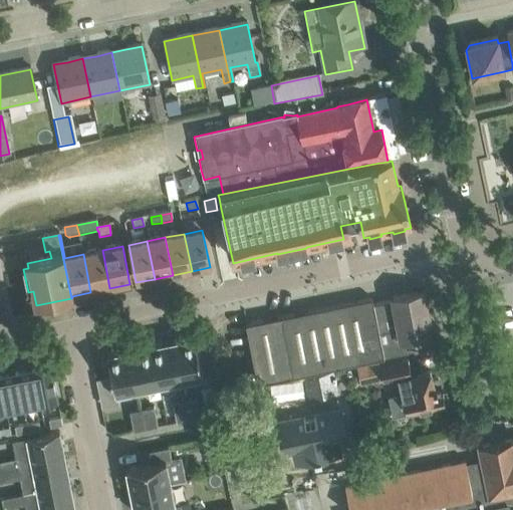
[(90,292),(109,288),(102,250),(83,254),(90,292)]
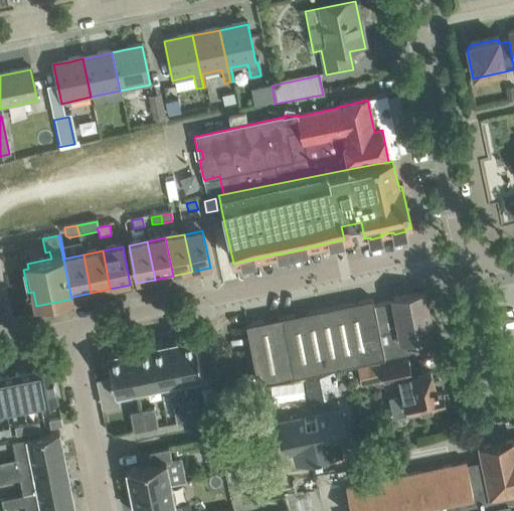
[(430,317),(424,294),(392,301),(393,303),(373,307),(379,336),(399,332),(401,344),(413,341),(434,337),(433,333),(435,333),(436,331),(433,319),(432,317),(430,317)]
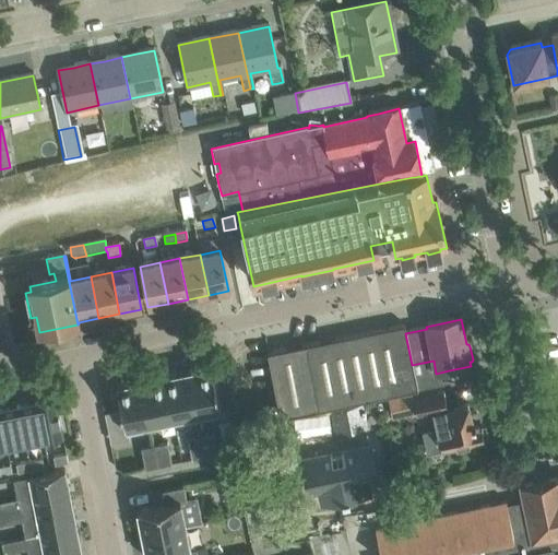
[(281,418),(417,392),(412,365),(405,333),(404,328),(268,355),(281,418)]
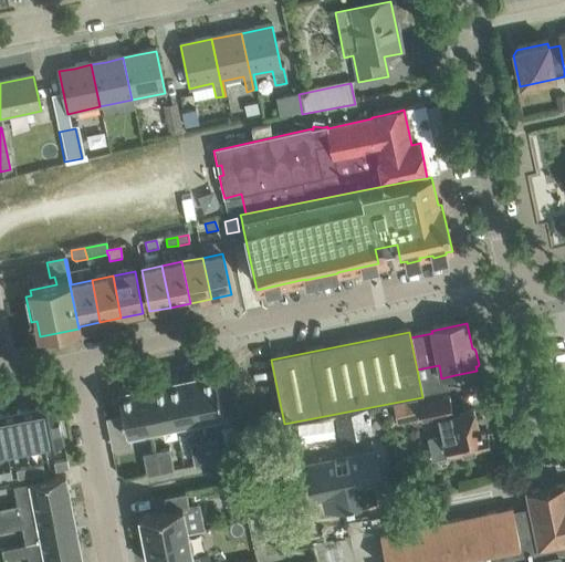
[(198,422),(223,417),(215,373),(189,378),(198,422)]
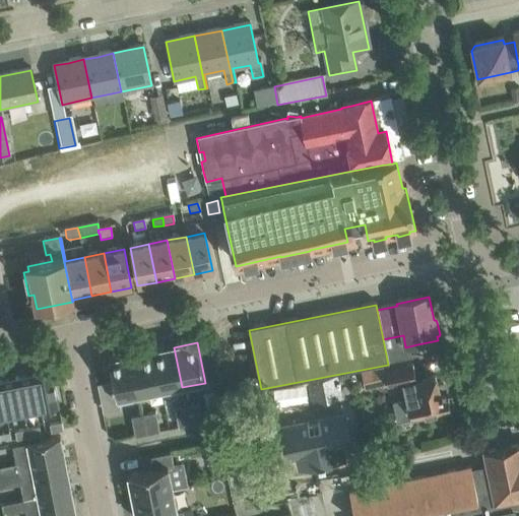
[(160,391),(182,387),(174,347),(152,351),(160,391)]
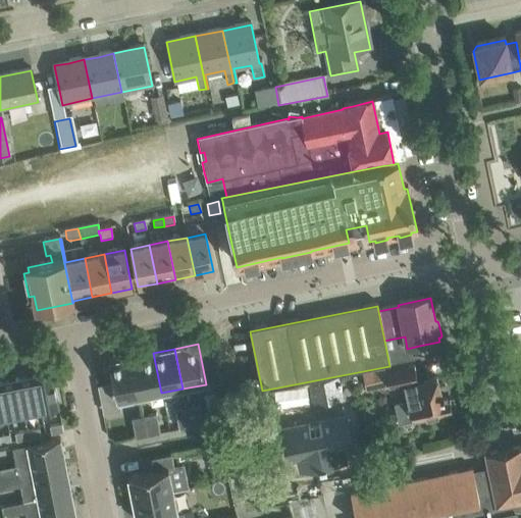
[(140,398),(161,393),(153,353),(132,357),(140,398)]
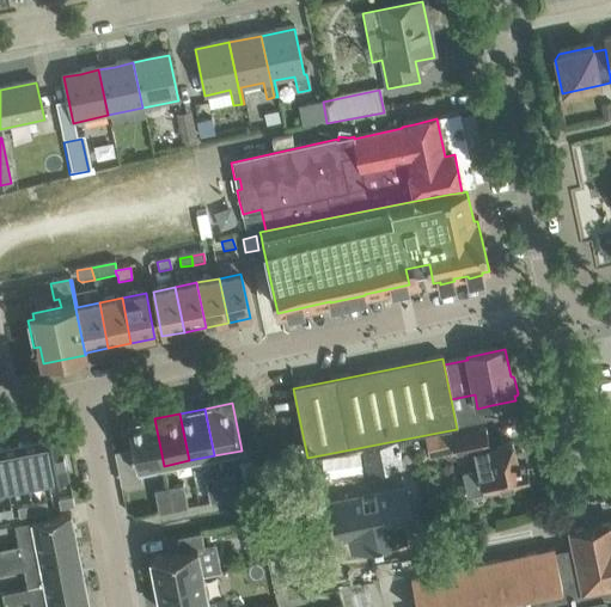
[(138,471),(164,466),(154,418),(128,424),(138,471)]
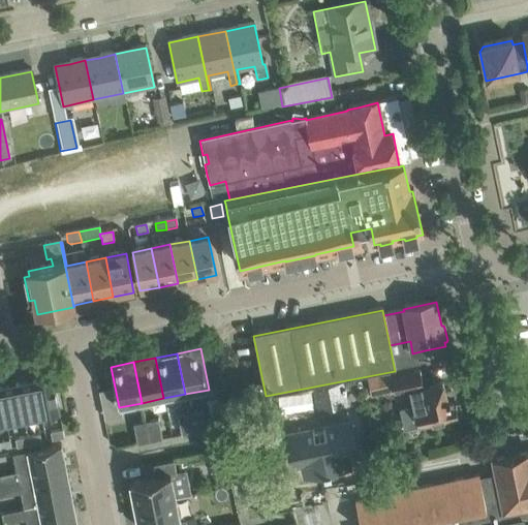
[(423,389),(420,372),(391,378),(390,375),(367,379),(370,397),(393,392),(394,395),(405,393),(409,410),(415,409),(418,427),(458,419),(458,417),(461,414),(459,403),(455,403),(454,398),(445,400),(442,384),(423,389)]
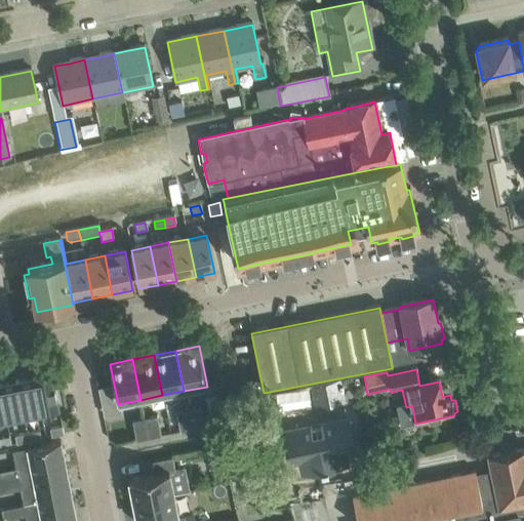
[(52,377),(34,381),(41,416),(50,415),(59,413),(52,377)]
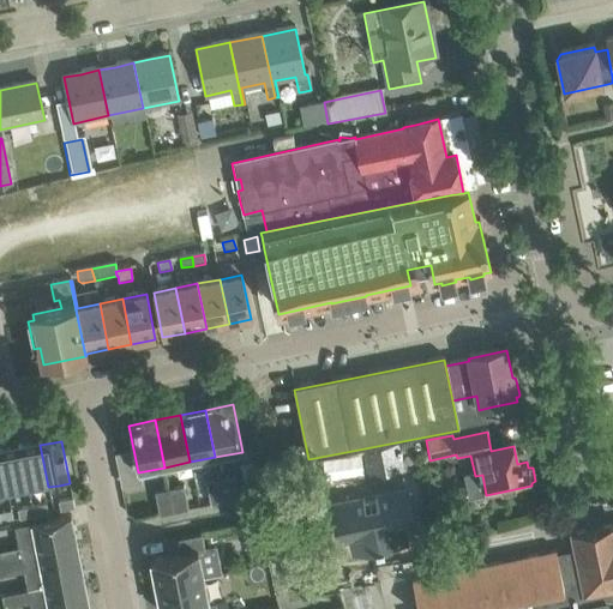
[(19,448),(28,492),(48,487),(40,445),(19,448)]
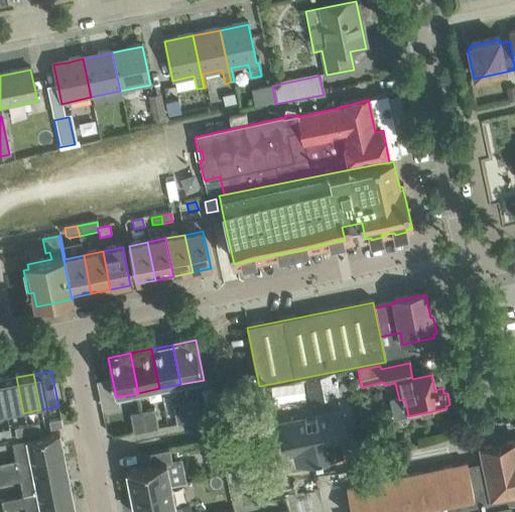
[(6,416),(23,413),(16,377),(0,381),(0,386),(6,416)]
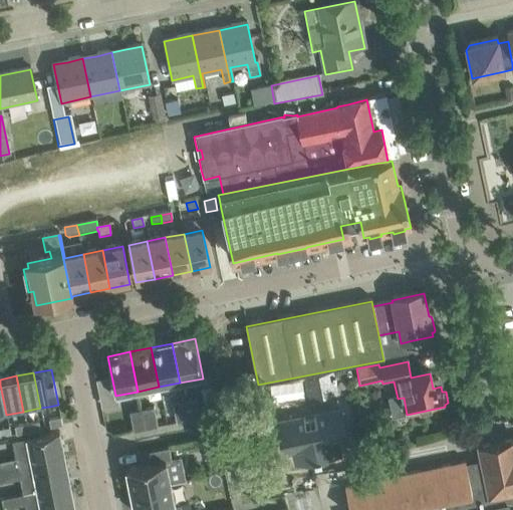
[(336,395),(333,375),(305,380),(308,400),(336,395)]
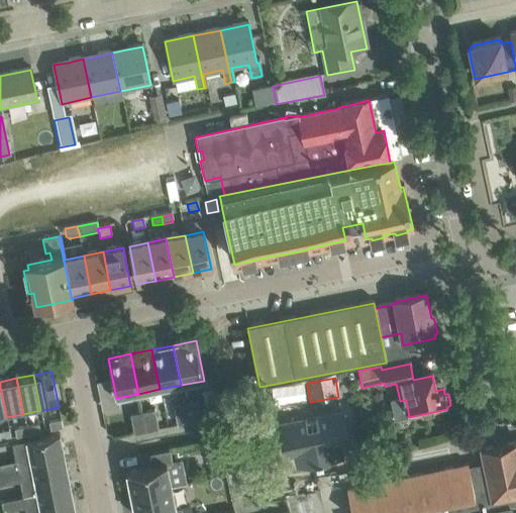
[(190,425),(202,422),(198,403),(186,405),(190,425)]
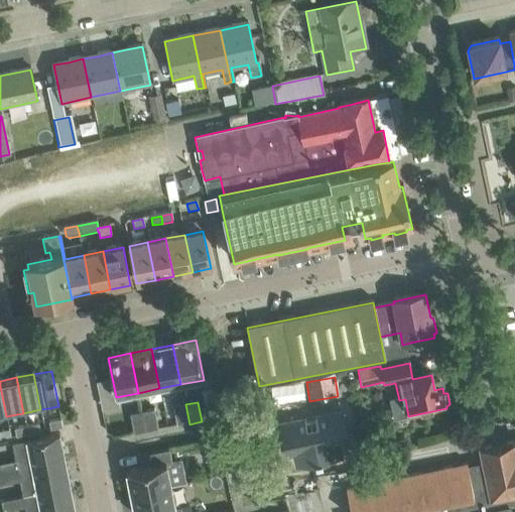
[(177,426),(189,424),(185,404),(173,406),(177,426)]
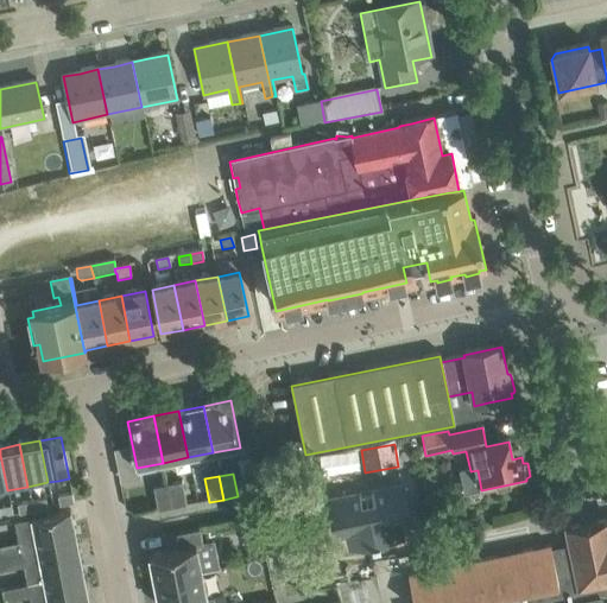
[(172,509),(187,507),(182,483),(168,487),(172,509)]
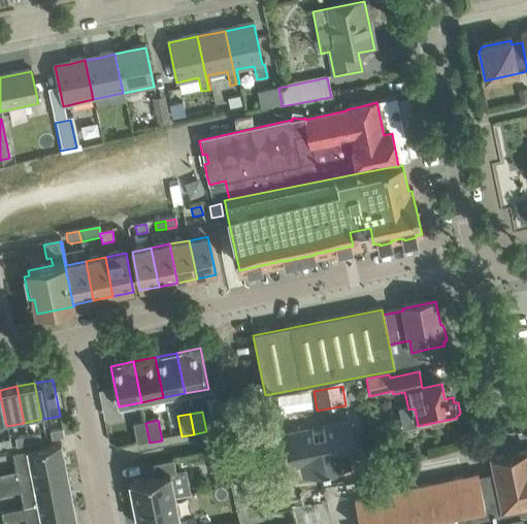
[(137,446),(150,443),(145,423),(133,425),(137,446)]
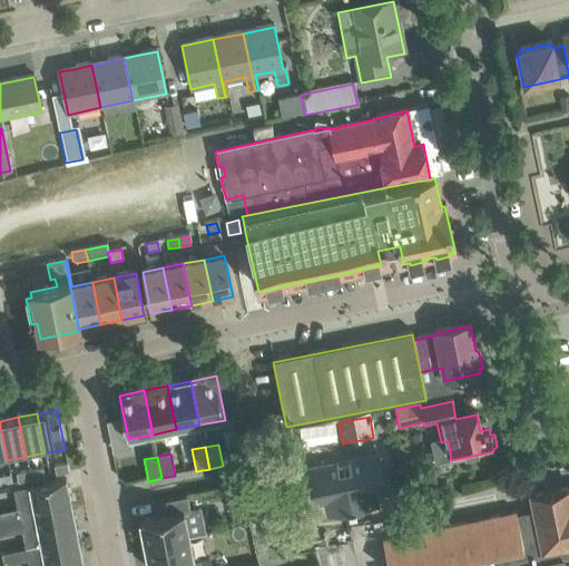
[(375,506),(372,491),(384,489),(381,476),(382,476),(381,471),(378,458),(343,465),(353,513),(356,511),(355,510),(375,506)]
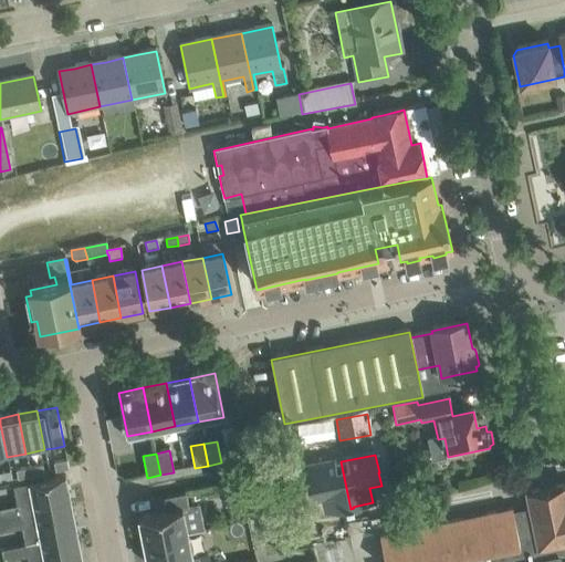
[(346,510),(351,509),(341,461),(305,469),(312,500),(323,498),(326,512),(346,508),(346,510)]
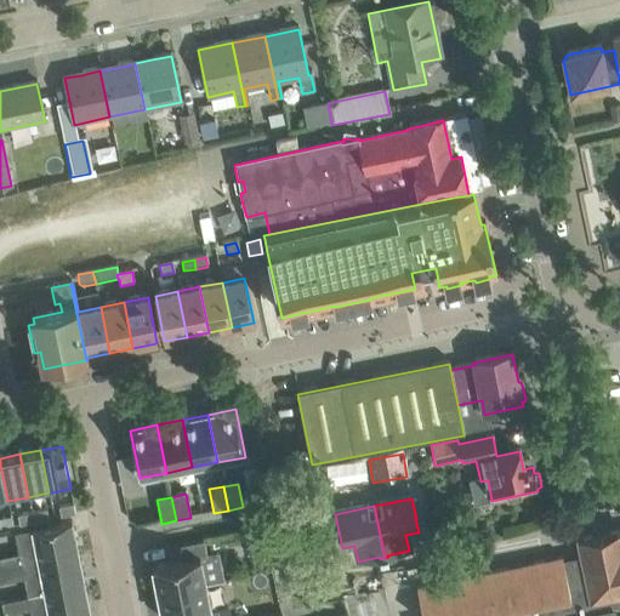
[(74,507),(60,509),(61,519),(75,517),(74,507)]
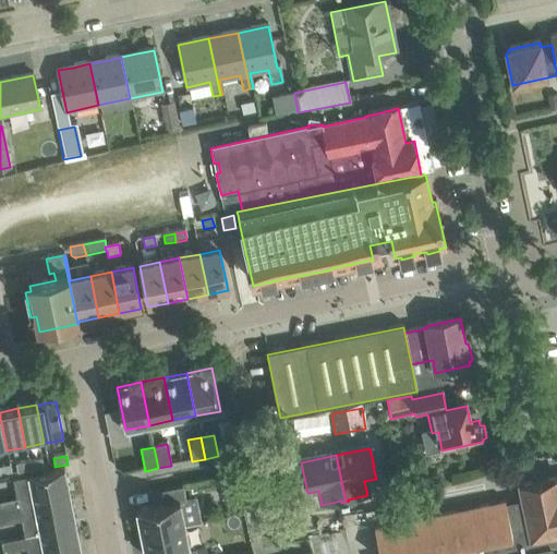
[(29,464),(32,471),(44,469),(41,460),(29,464)]
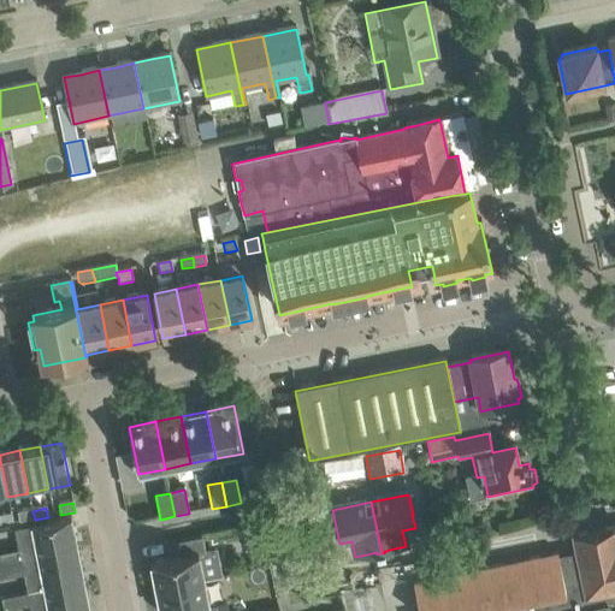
[(22,523),(35,520),(33,511),(19,514),(22,523)]
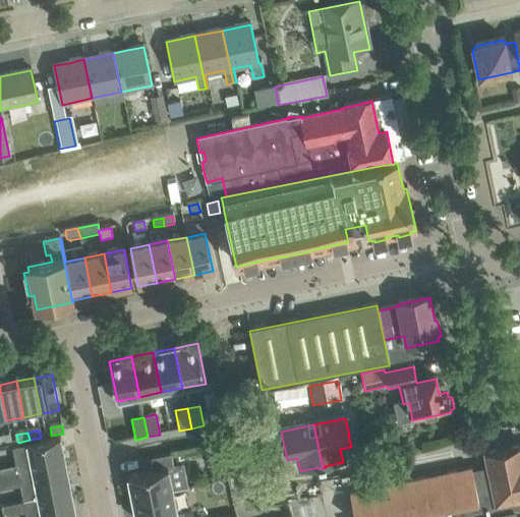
[(60,440),(13,449),(18,476),(65,467),(60,440)]
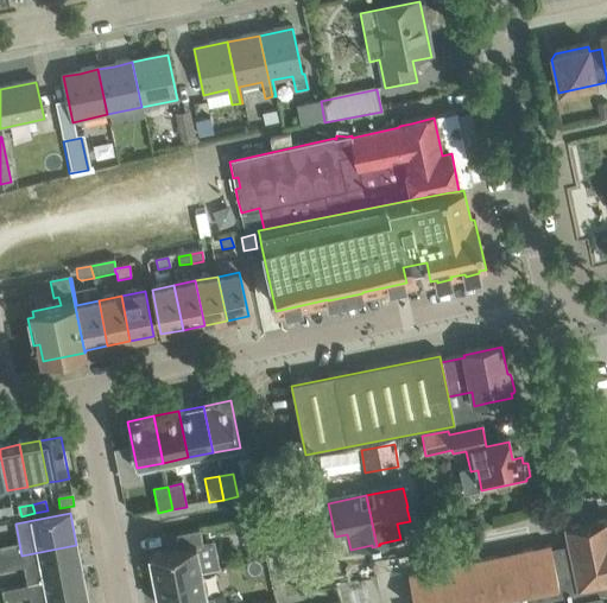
[(606,602),(606,521),(566,529),(569,547),(551,552),(550,547),(408,577),(412,602),(606,602)]
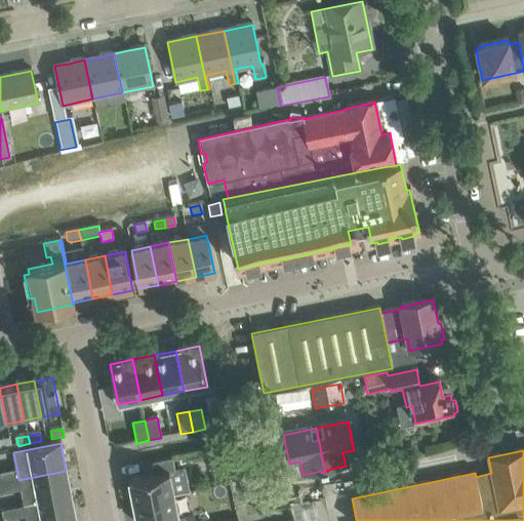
[(133,505),(174,496),(169,473),(175,472),(172,459),(152,464),(154,476),(128,481),(133,505)]
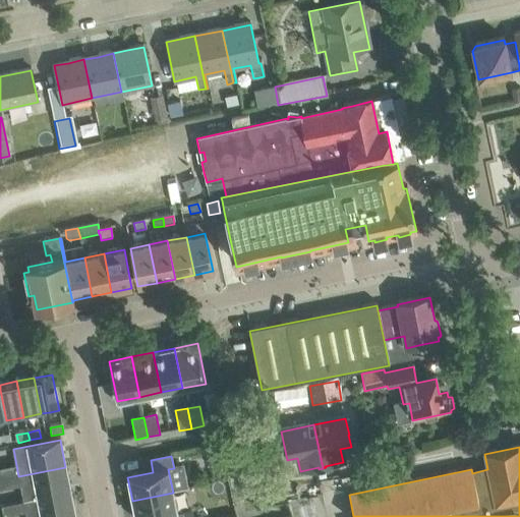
[(65,467),(18,476),(24,503),(70,494),(65,467)]
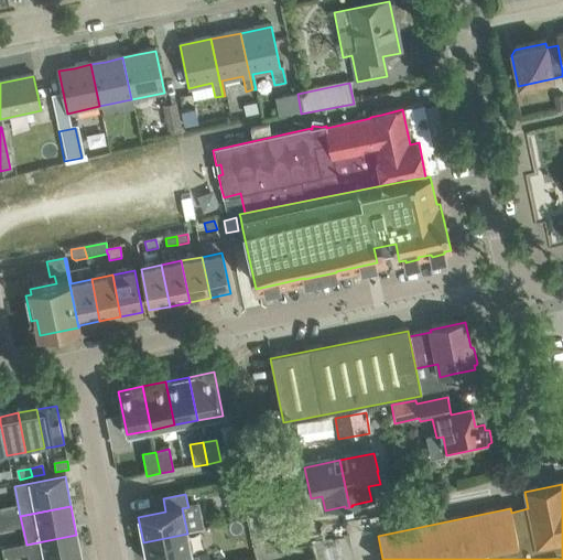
[(192,558),(187,534),(143,542),(145,559),(198,559),(198,557),(192,558)]
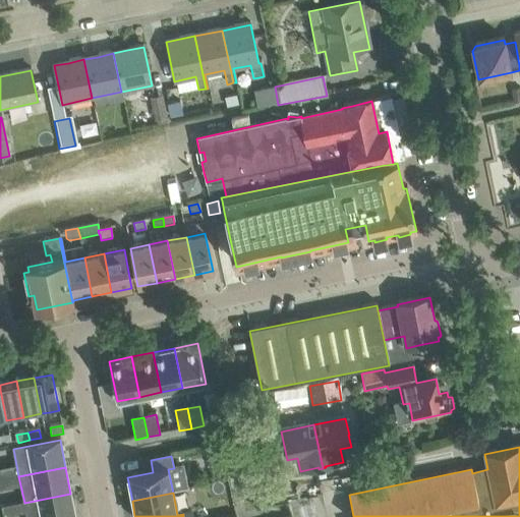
[(70,494),(24,503),(26,516),(75,516),(70,494)]
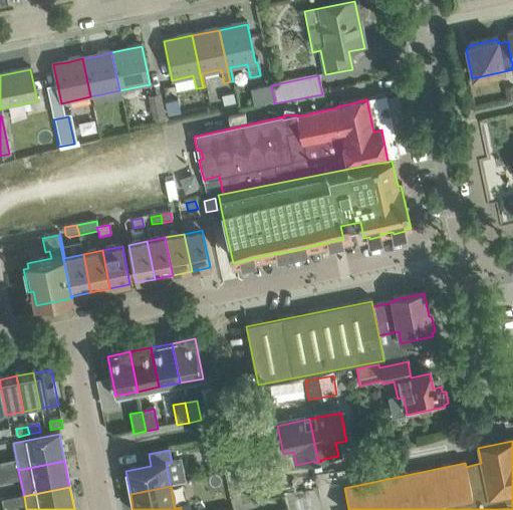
[(11,498),(1,500),(3,509),(14,509),(11,498)]
